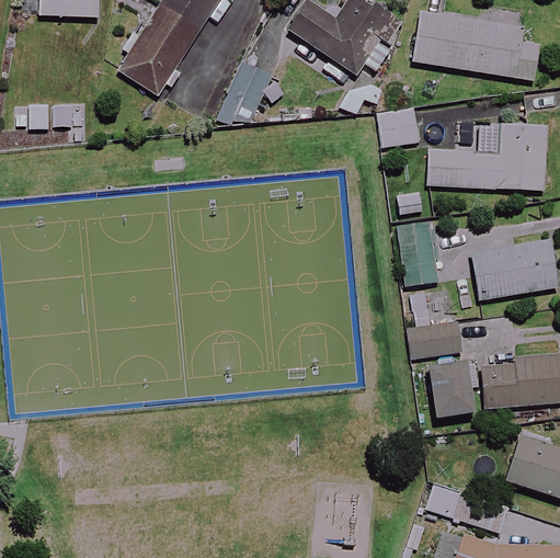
[(38,0),(38,15),(98,19),(99,0),(38,0)]
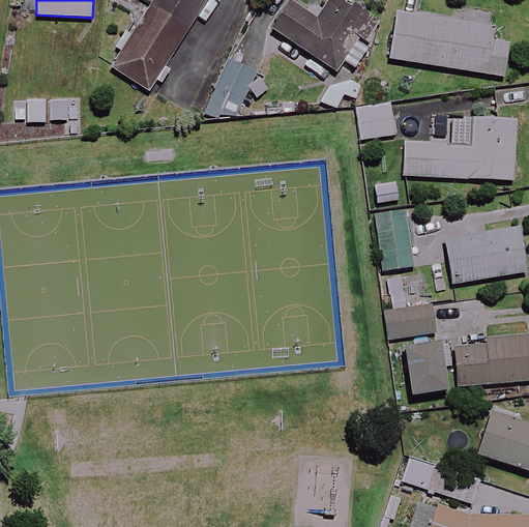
[(154,0),(113,66),(150,90),(207,0),(154,0)]
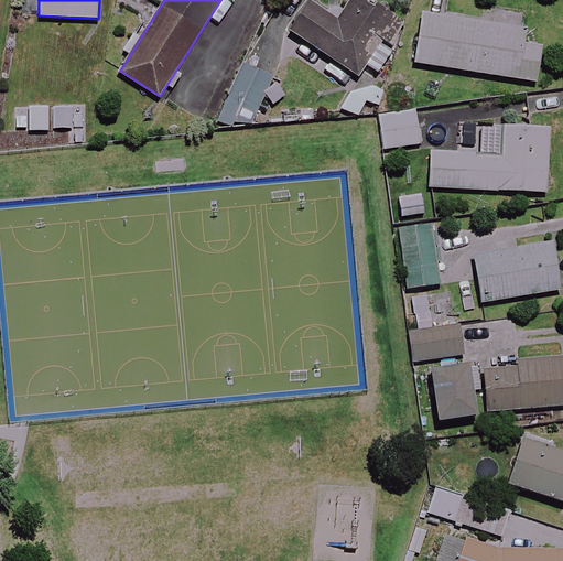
[(403,24),(365,0),(350,0),(337,21),(307,2),(289,32),(358,76),(366,63),(378,71),(392,47),(389,46),(403,24)]
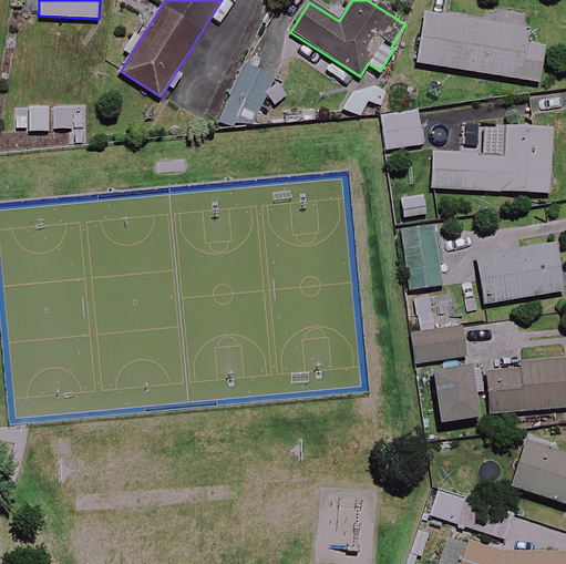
[(527,29),(424,12),(415,62),(538,82),(545,44),(526,41),(527,29)]
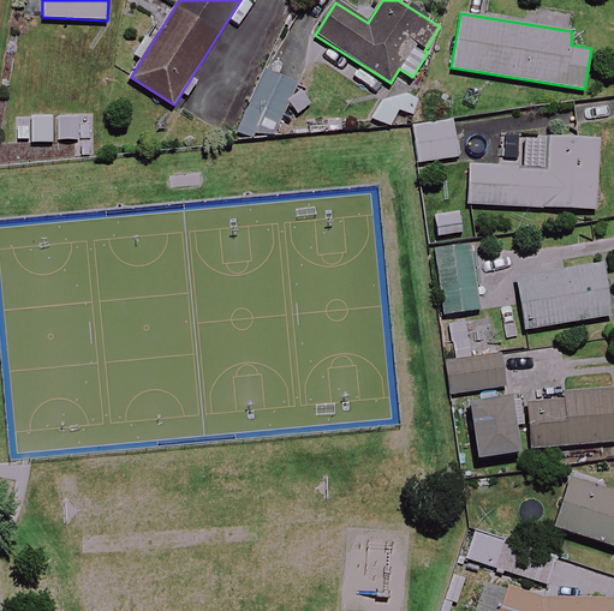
[(297,81),(264,67),(237,131),(252,137),(256,129),(274,136),(297,81)]
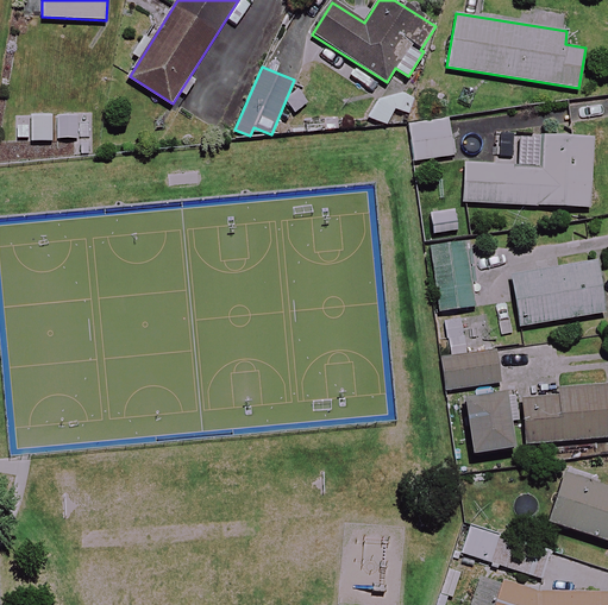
[(55,111),(32,111),(32,140),(55,139),(55,111)]
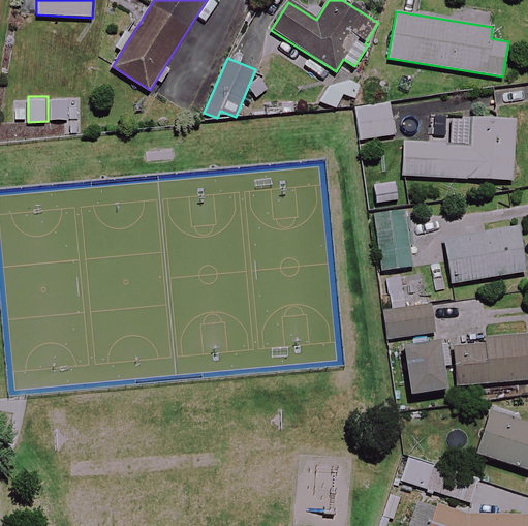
[(69,98),(51,98),(51,119),(69,119),(69,98)]
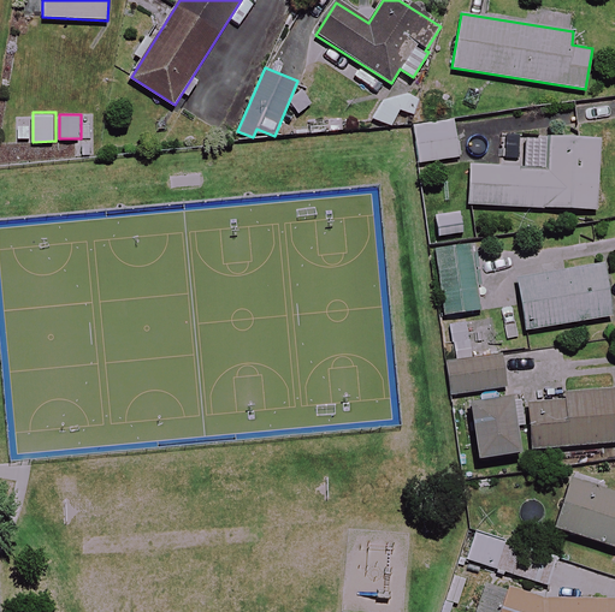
[(459,156),(455,123),(415,128),(419,161),(459,156)]
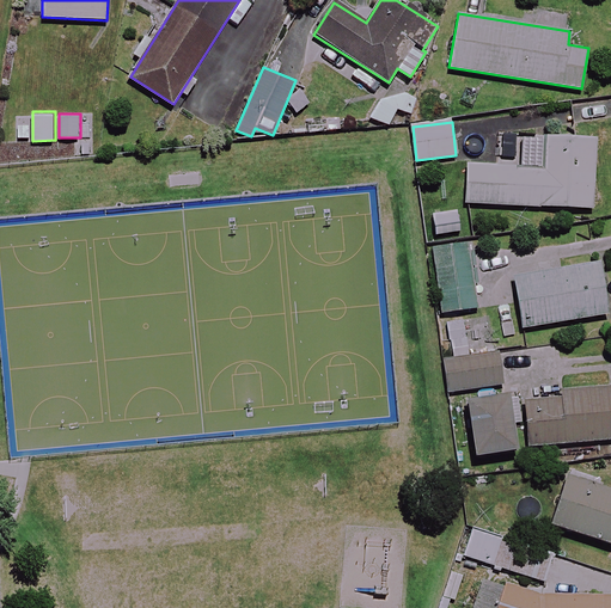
[(596,137),(547,134),(544,167),(468,163),(465,201),(592,208),(596,137)]
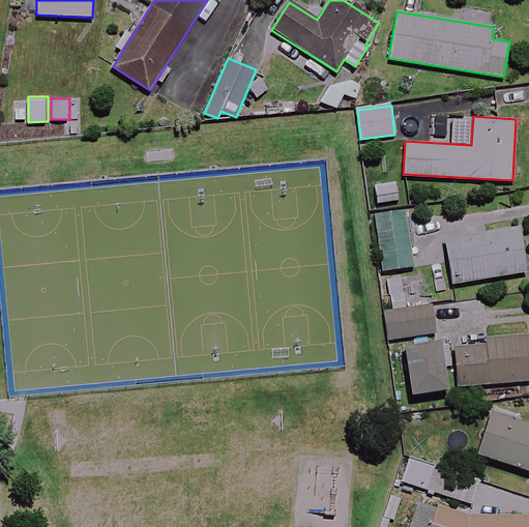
[(413,266),(406,210),(376,214),(382,270),(413,266)]
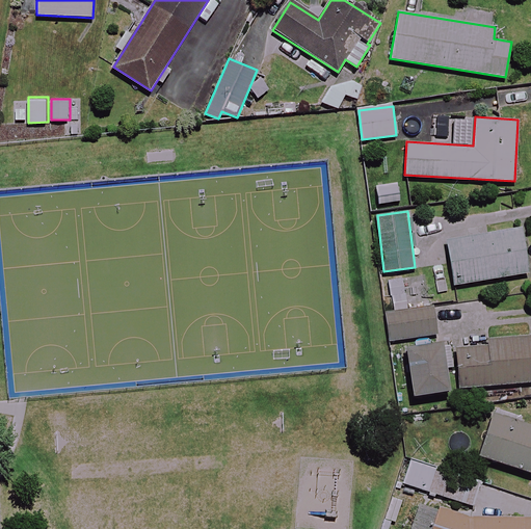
[(528,272),(522,228),(446,239),(453,285),(528,272)]
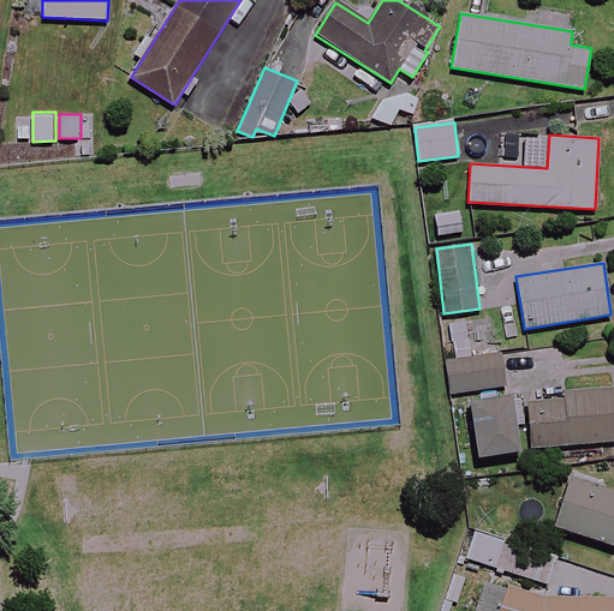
[(506,384),(501,353),(458,360),(463,390),(506,384)]
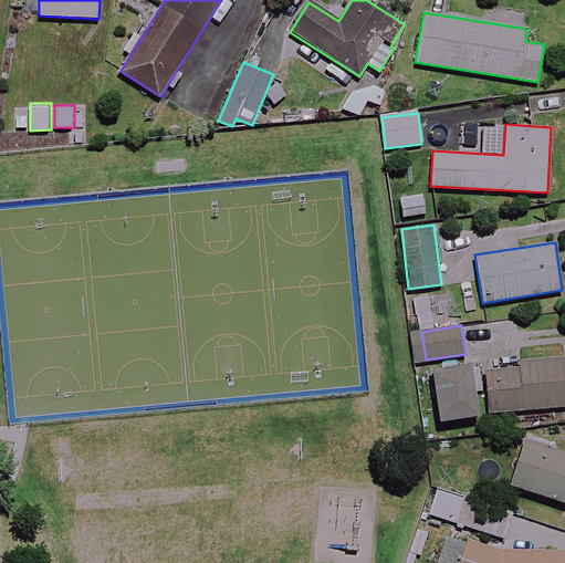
[(564,350),(431,365),(438,421),(564,406),(564,350)]
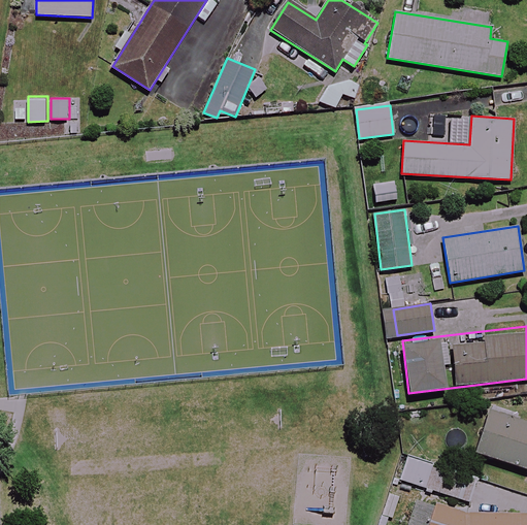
[(526,423),(486,409),(471,451),(526,469),(526,423)]
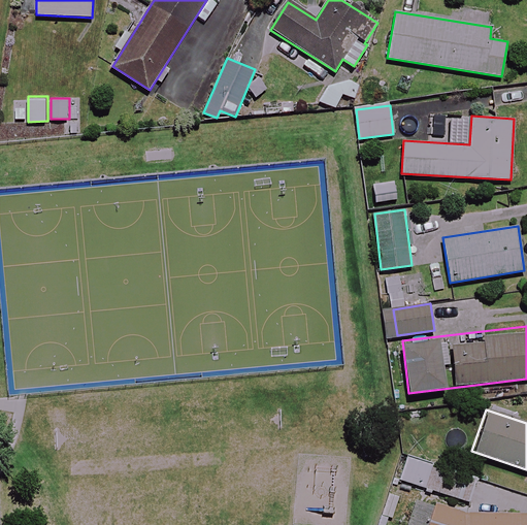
[(478,477),(407,455),(399,479),(469,500),(478,477)]
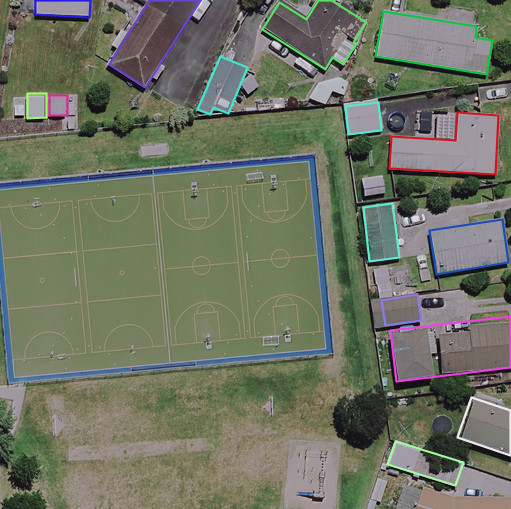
[(510,499),(451,498),(402,485),(395,508),(510,508),(510,499)]
